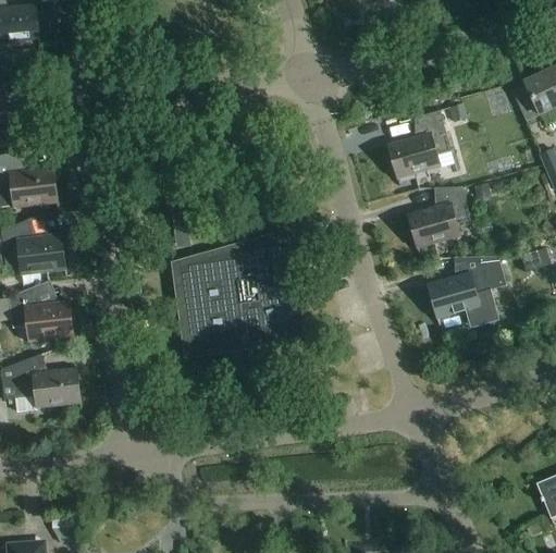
[(8,7),(5,0),(0,0),(0,40),(39,37),(36,4),(8,7)]
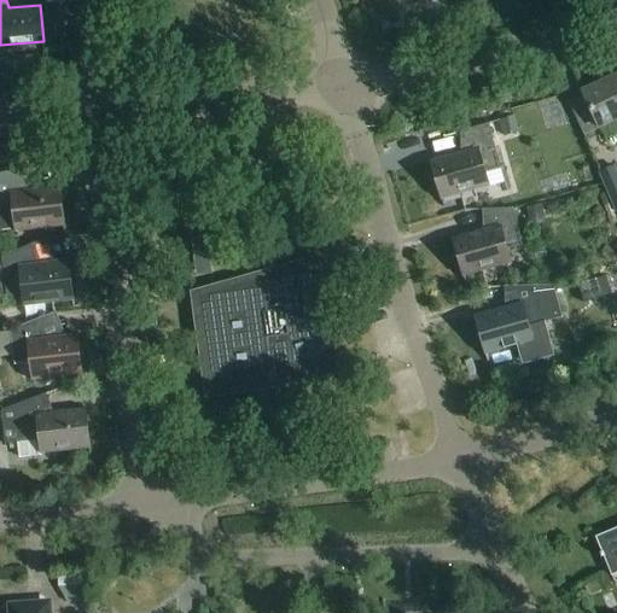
[(616,87),(611,75),(582,88),(587,100),(571,107),(582,133),(616,118),(616,120),(616,87)]
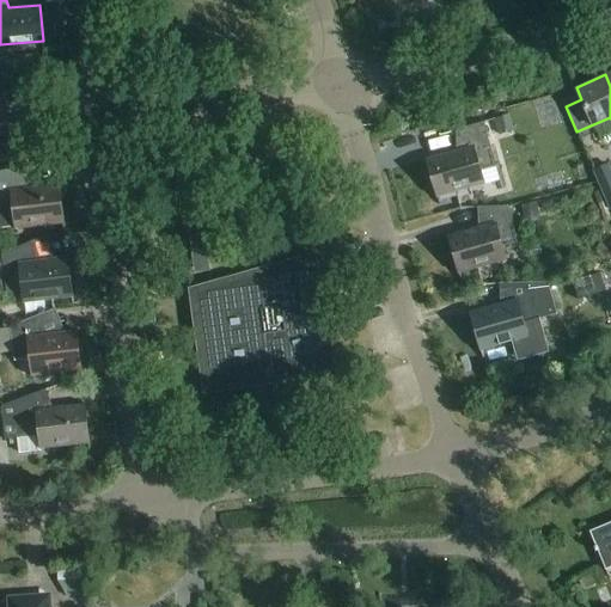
[(509,115),(495,118),(499,133),(513,129),(509,115)]
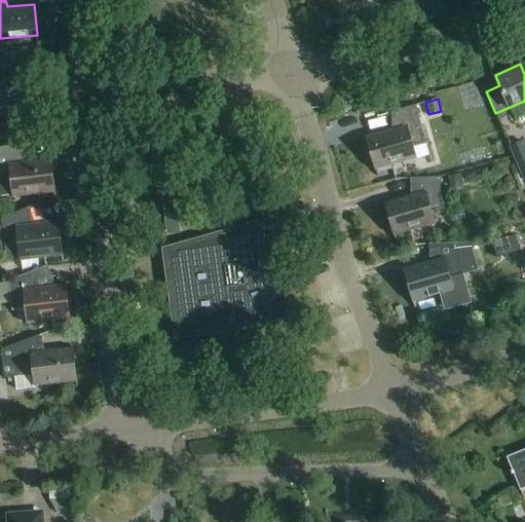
[(412,144),(425,141),(415,104),(390,110),(391,129),(366,137),(374,166),(415,155),(412,144)]
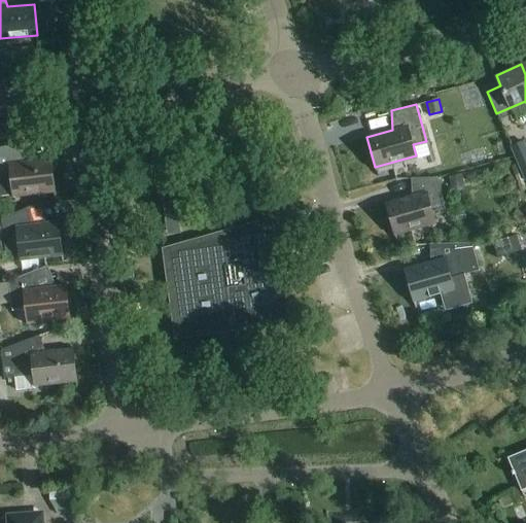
[(525,178),(525,151),(525,150),(521,140),(509,145),(523,179),(525,178)]
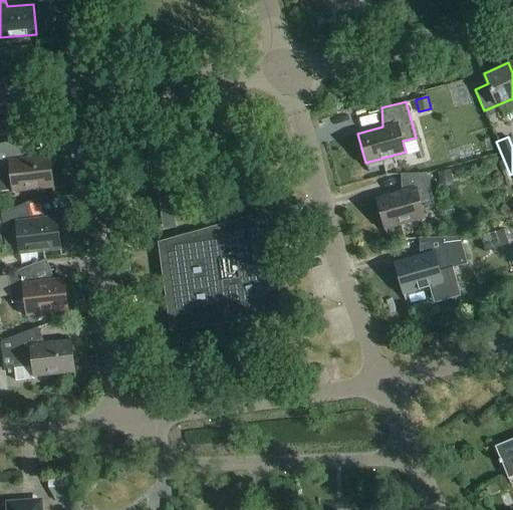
[(0,187),(6,186),(6,190),(53,185),(49,155),(23,158),(17,140),(0,142),(0,187)]
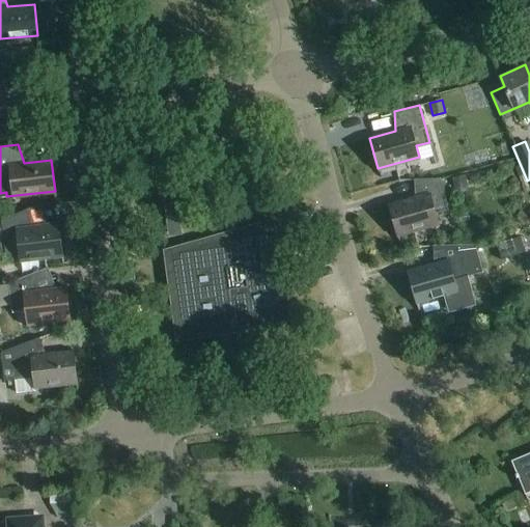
[(451,176),(454,191),(469,188),(466,173),(451,176)]
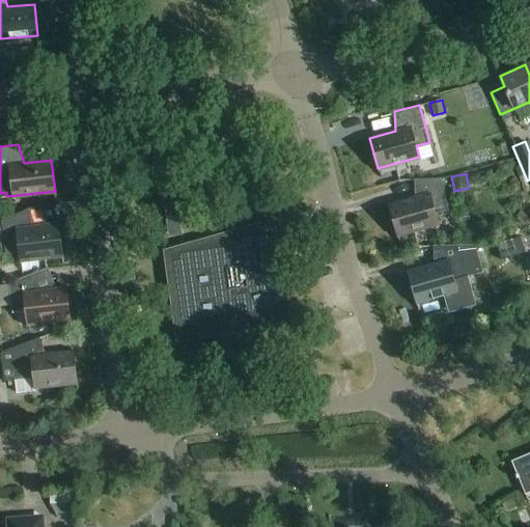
[(448,209),(440,177),(414,177),(414,197),(388,204),(397,234),(438,223),(435,212),(448,209)]
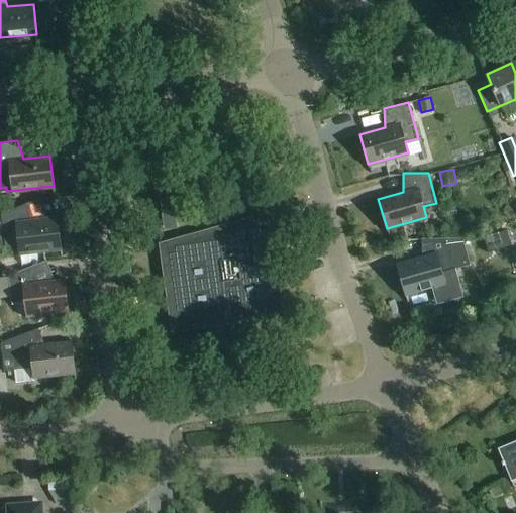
[(171,193),(159,195),(162,219),(174,217),(171,193)]
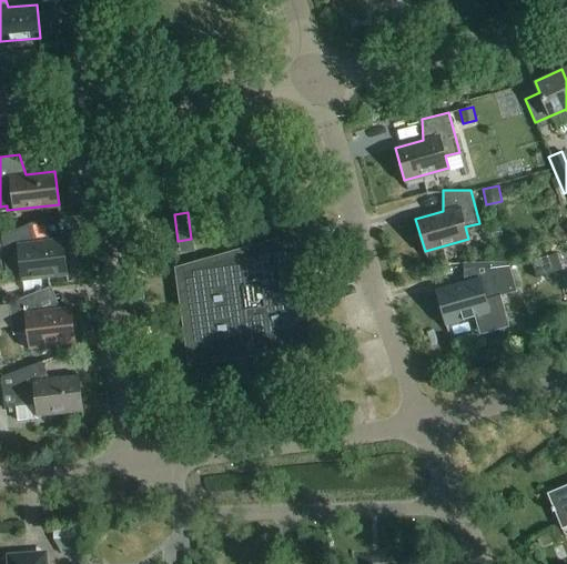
[(33,242),(27,223),(1,233),(4,263),(19,262),(21,278),(67,272),(62,239),(33,242)]
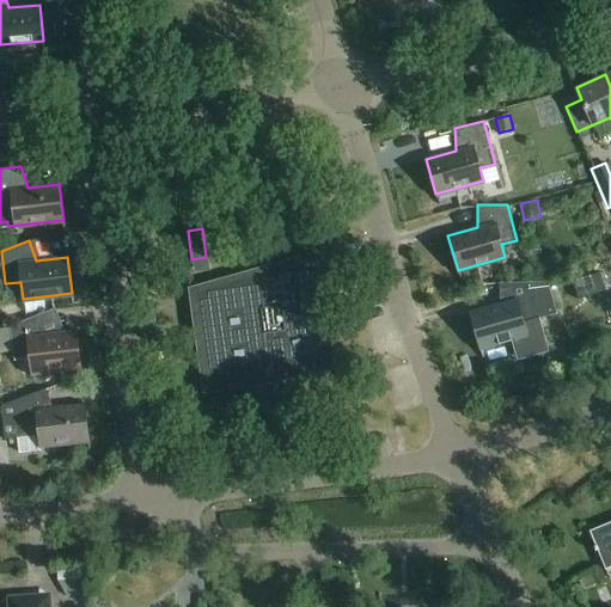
[(261,277),(199,294),(211,388),(209,388),(211,390),(277,381),(303,378),(342,373),(309,253),(254,269),(254,271),(258,269),(261,277)]
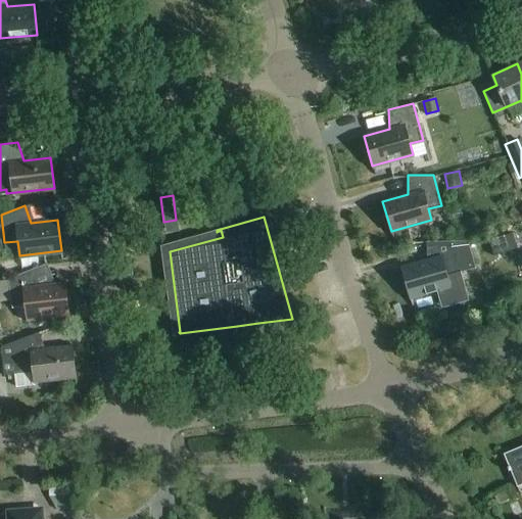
[(512,231),(488,238),(492,254),(516,247),(512,231)]
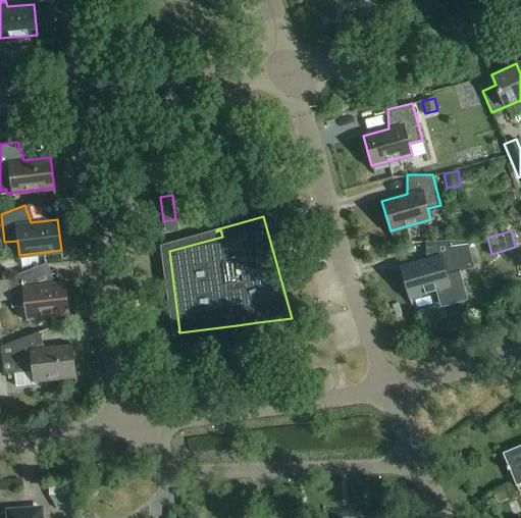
[(474,266),(467,240),(425,240),(425,259),(401,266),(409,296),(449,285),(447,274),(474,266)]
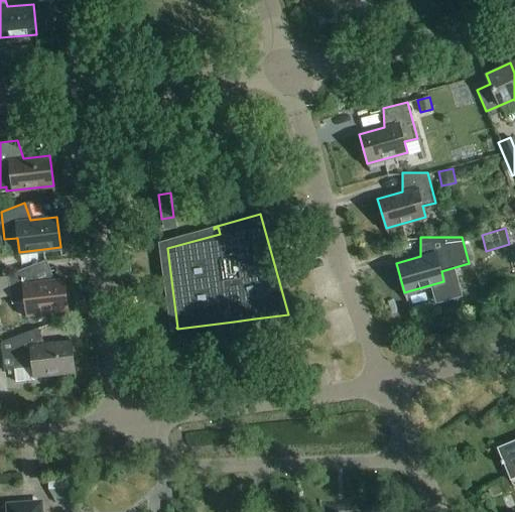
[(37,281),(31,264),(8,273),(11,301),(24,299),(26,313),(68,309),(63,278),(37,281)]
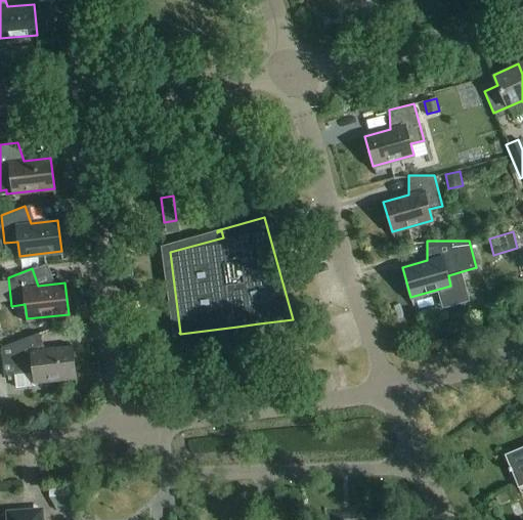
[(45,349),(39,332),(0,346),(3,375),(15,374),(16,386),(36,384),(36,381),(76,377),(72,346),(45,349)]
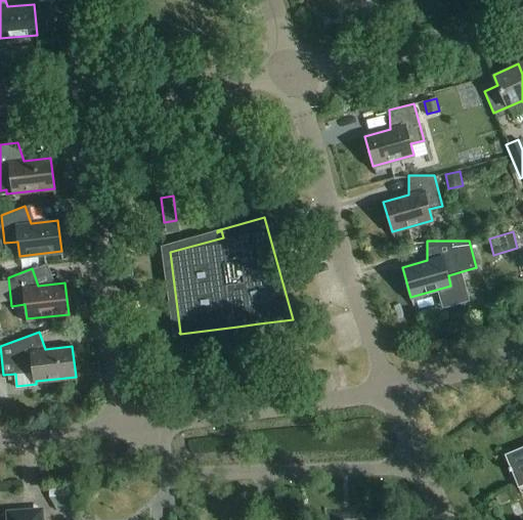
[(522,445),(522,446),(505,453),(517,482),(522,480),(522,479),(522,445)]
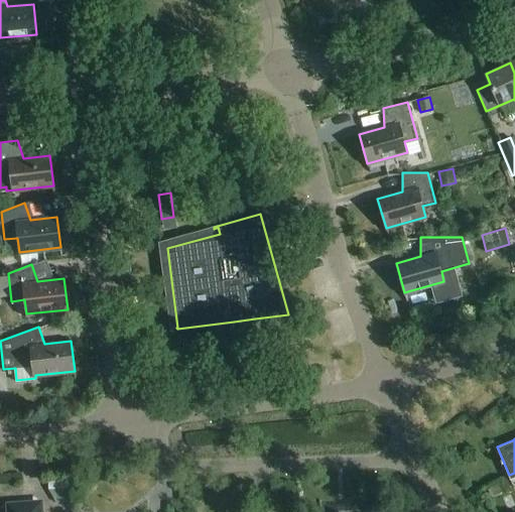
[(71,475),(49,476),(50,498),(72,497),(71,475)]
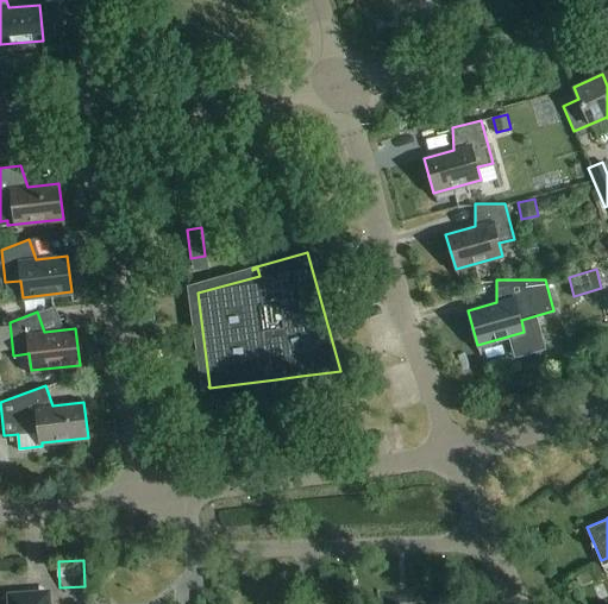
[(27,590),(27,595),(22,595),(22,603),(45,603),(45,593),(39,593),(39,590),(27,590)]
